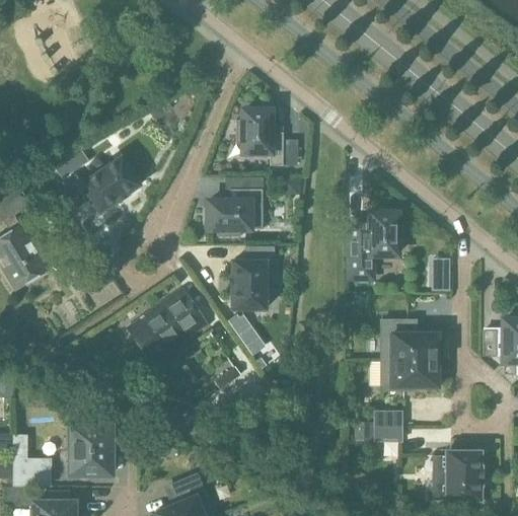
[(60,51),(47,51),(48,65),(61,64),(60,51)]
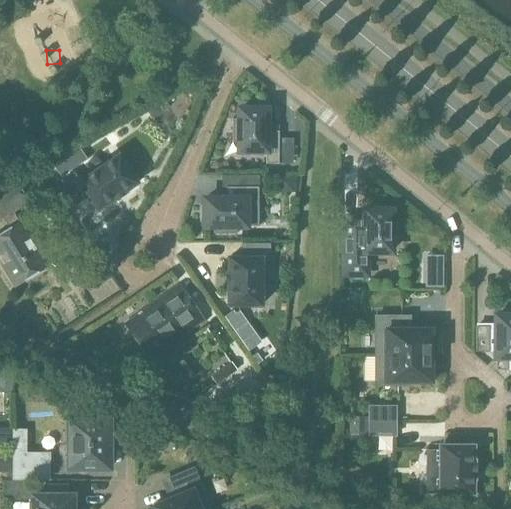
[(279,136),(267,136),(267,108),(261,108),(261,104),(246,104),(246,108),(240,108),(240,116),(233,116),(233,140),(240,140),(240,149),(266,149),(266,161),(279,161),(279,136)]
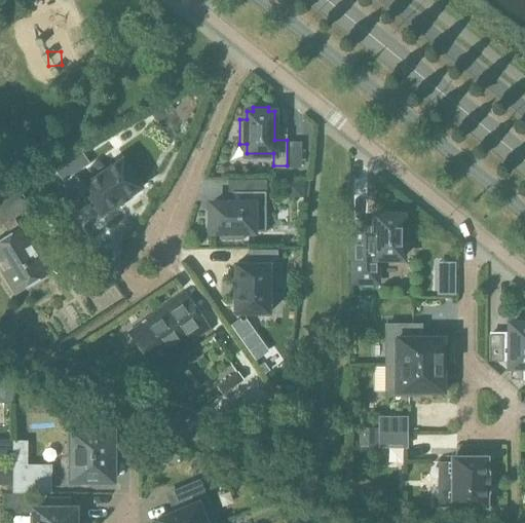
[(288,146),(288,158),(300,158),(300,146),(288,146)]
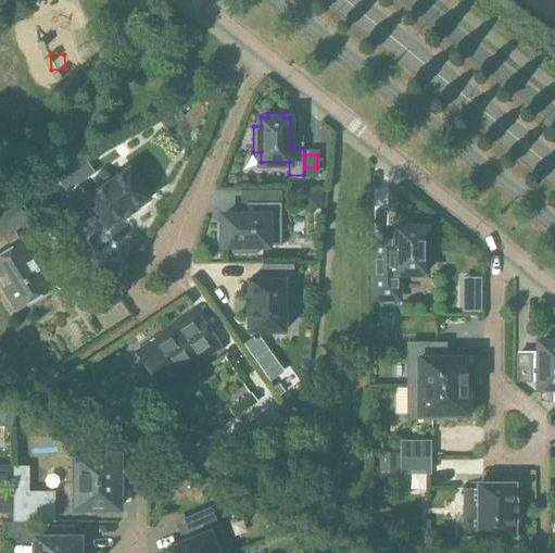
[(137,205),(149,197),(129,167),(87,196),(80,186),(68,195),(85,218),(97,210),(106,225),(120,216),(121,217),(137,205)]
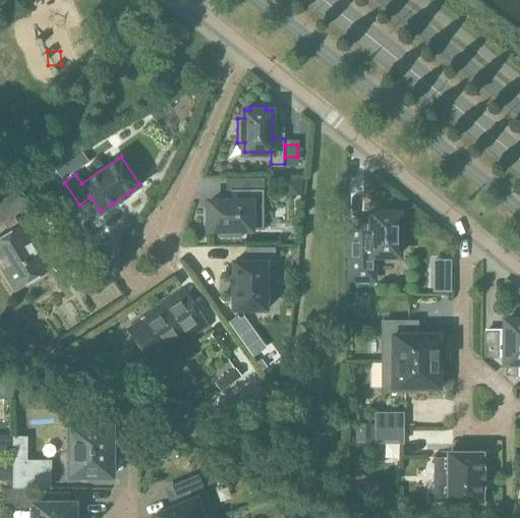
[(65,160),(55,167),(63,178),(73,171),(65,160)]
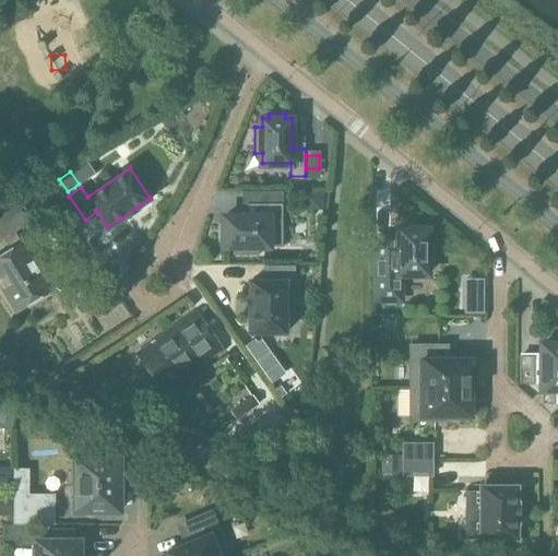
[(324,190),(306,190),(306,197),(318,197),(318,205),(324,205),(324,190)]
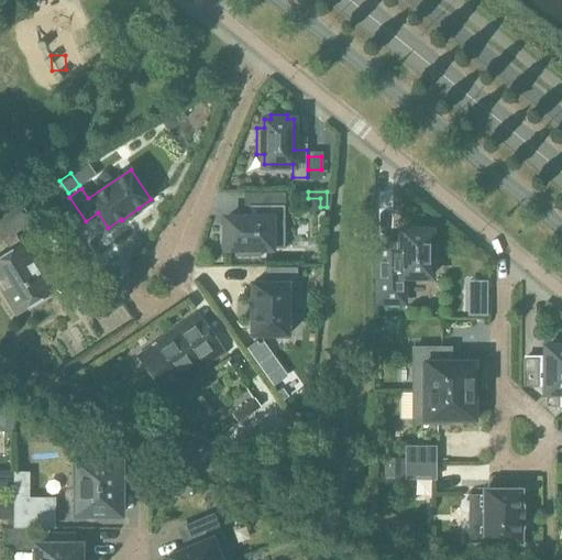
[(0,282),(17,310),(52,289),(23,241),(20,243),(12,230),(30,219),(17,196),(0,205),(0,237),(2,235),(10,249),(0,254),(0,282)]
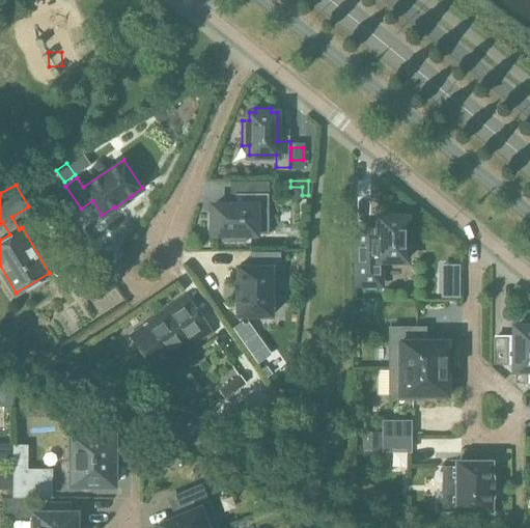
[(242,204),(213,204),(213,211),(208,211),(210,227),(213,226),(213,232),(222,232),(222,240),(247,240),(247,232),(269,232),(269,192),(242,192),(242,204)]
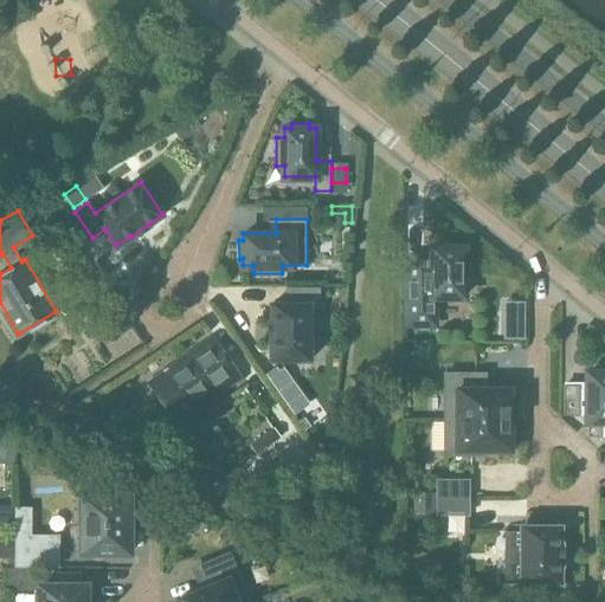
[(116,259),(141,285),(166,263),(141,237),(116,259)]
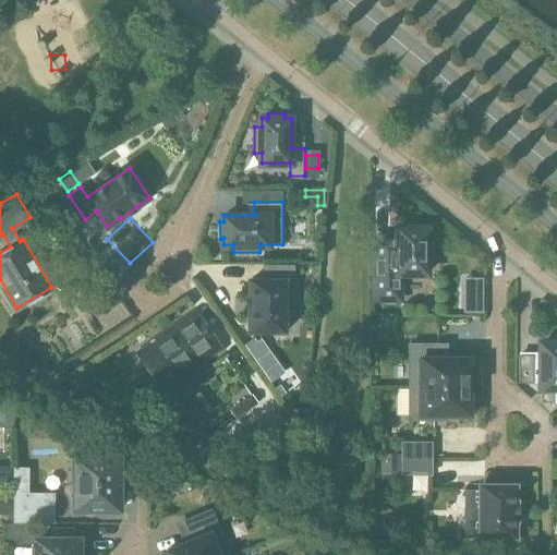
[(376,243),(375,297),(400,297),(400,273),(427,273),(427,263),(435,263),(435,237),(427,237),(427,228),(421,228),(421,224),(403,224),(403,228),(398,228),(398,243),(376,243)]
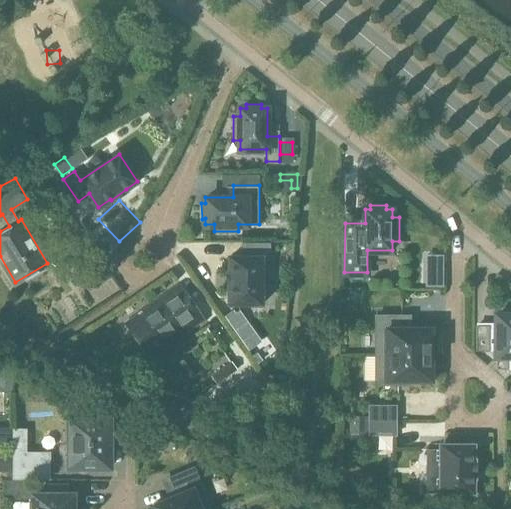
[(269,256),(269,243),(242,242),(242,256),(229,256),(229,270),(228,270),(228,289),(229,289),(229,303),(262,303),(262,257),(269,256)]
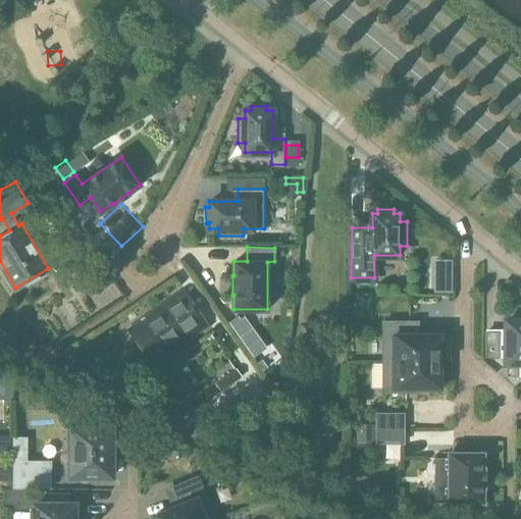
[(434,290),(451,290),(452,259),(434,259),(434,290)]
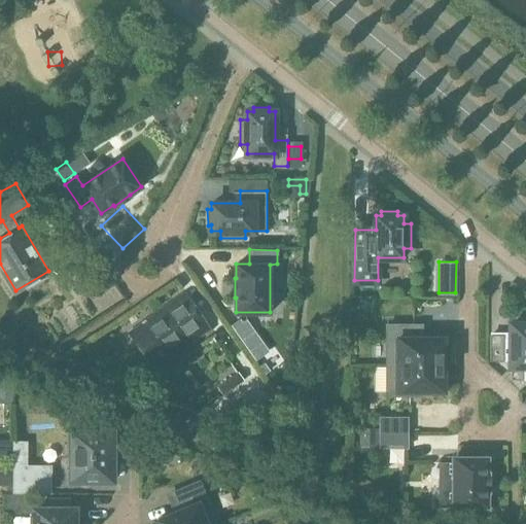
[(176,352),(210,328),(184,291),(130,330),(151,361),(172,347),(176,352)]
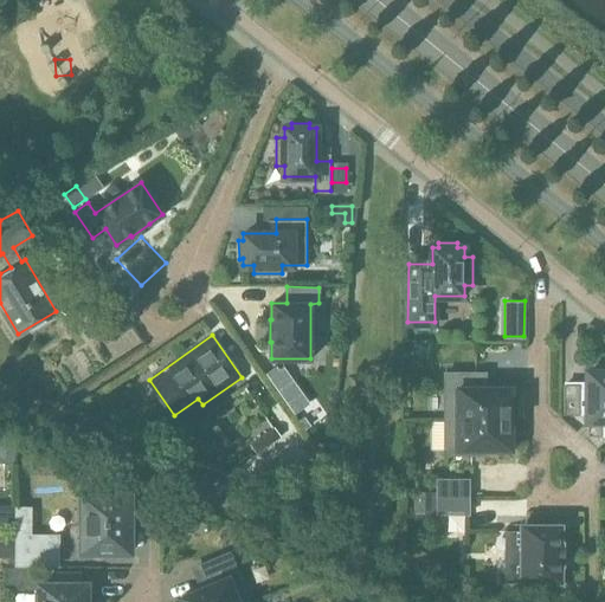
[(281,375),(272,381),(295,412),(308,401),(284,367),(278,370),(281,375)]
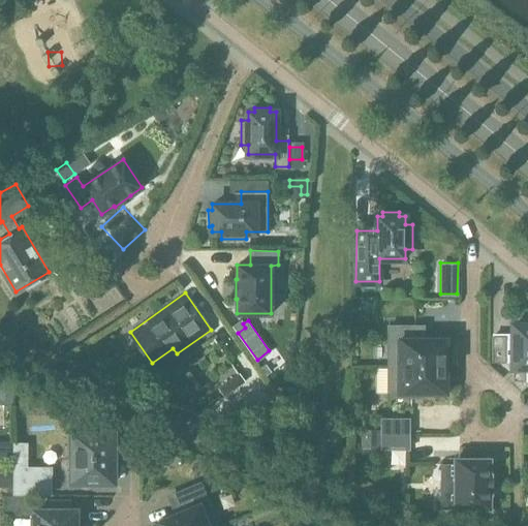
[(492,335),(492,362),(505,362),(505,361),(513,361),(513,380),(525,380),(525,379),(527,379),(527,320),(519,321),(519,325),(513,325),(513,338),(505,338),(505,335),(492,335)]
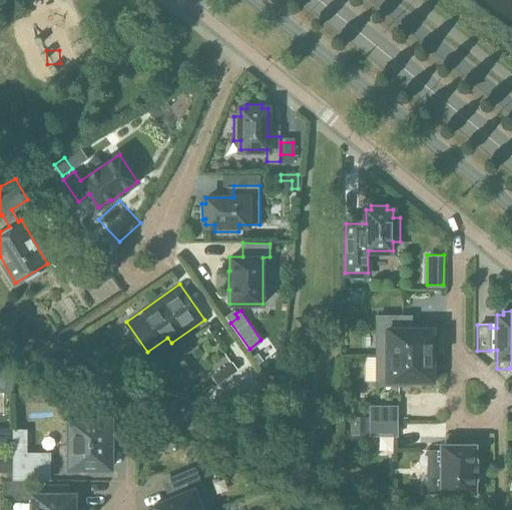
[(377,355),(401,355),(435,355),(435,334),(433,334),(433,329),(403,329),(403,315),(377,315),(377,355)]
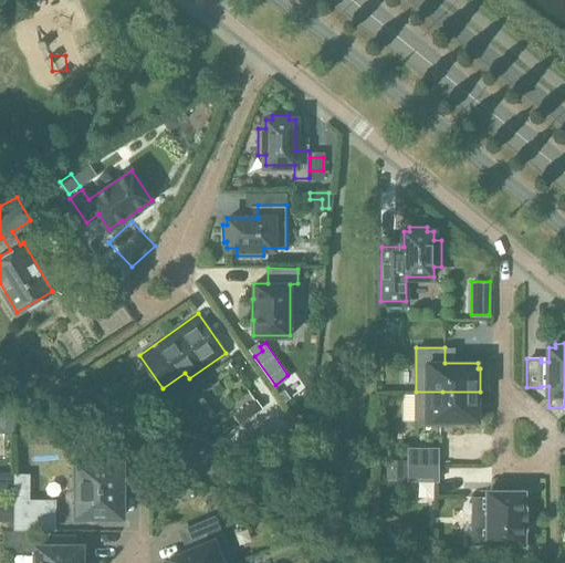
[(442,392),(416,392),(416,420),(420,420),(420,424),(440,424),(440,420),(478,420),(478,414),(480,414),(480,392),(442,392)]
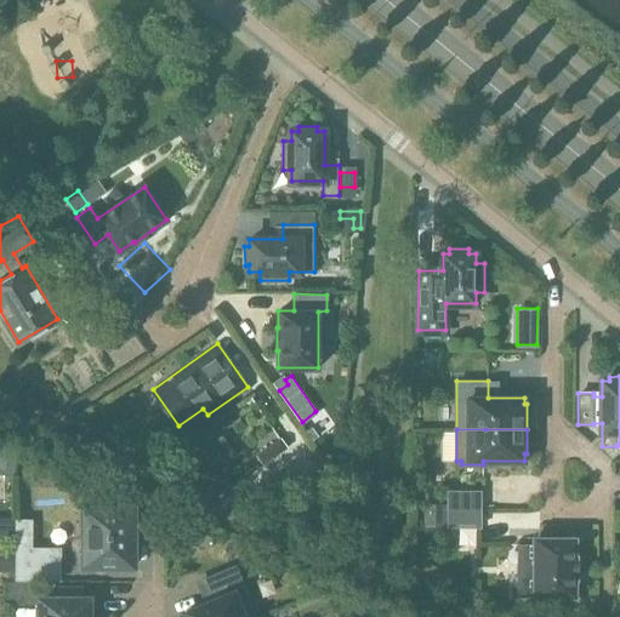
[(286,446),(282,438),(259,453),(265,462),(286,446)]
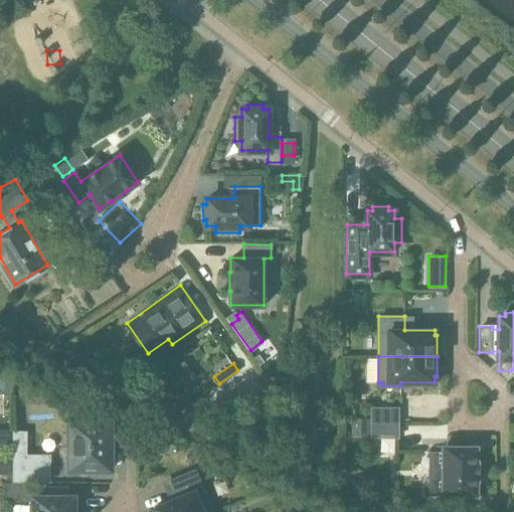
[(398,421),(398,406),(371,406),(371,421),(398,421)]
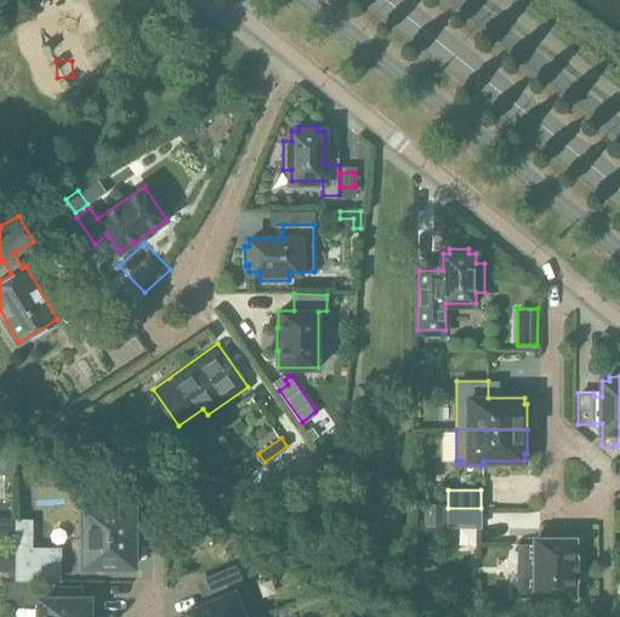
[(426,501),(425,523),(444,523),(445,501),(426,501)]
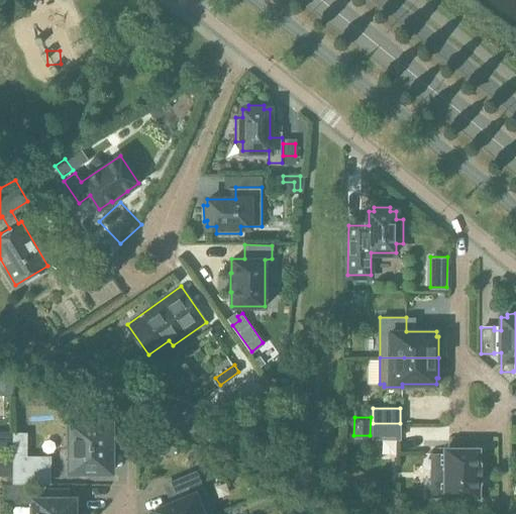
[(70,471),(110,471),(110,453),(108,453),(108,447),(110,447),(110,441),(114,441),(114,431),(110,431),(110,424),(84,424),(84,421),(67,421),(67,437),(70,437),(70,453),(67,453),(67,465),(70,465),(70,471)]
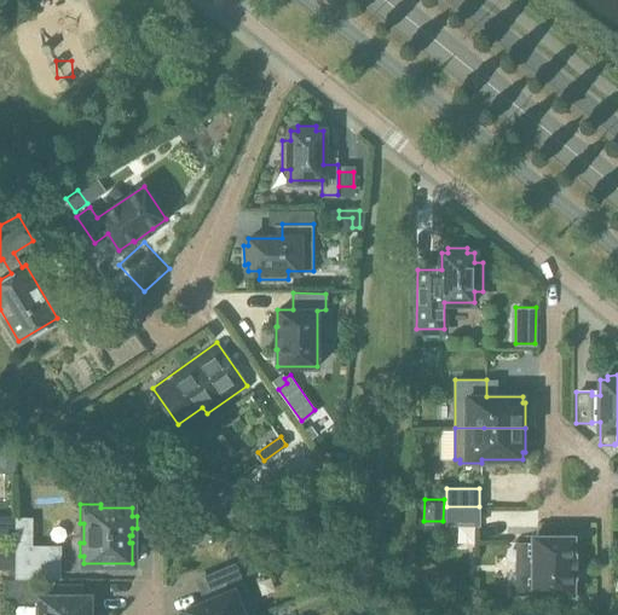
[(479,523),(479,506),(446,506),(446,523),(479,523)]
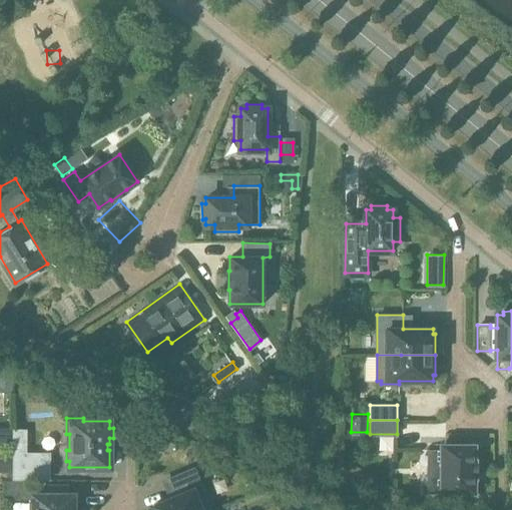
[(0,441),(13,441),(13,427),(0,427),(0,441)]
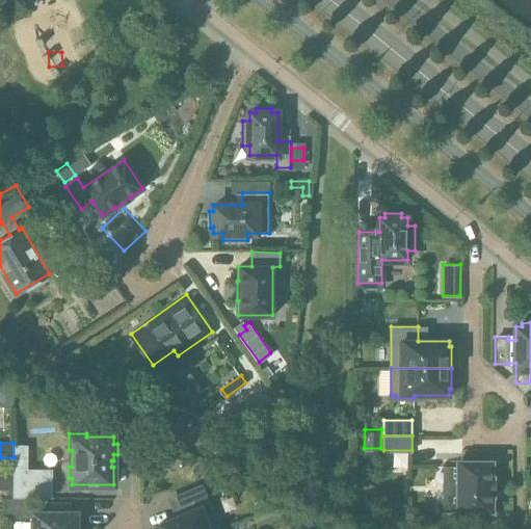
[(457,461),(457,510),(492,510),(492,496),(493,496),(493,476),(492,476),(492,461),(488,461),(488,454),(461,454),(461,461),(457,461)]
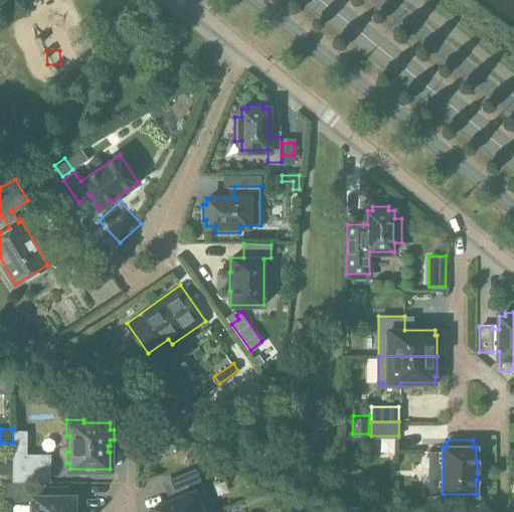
[(13,453),(13,459),(13,481),(25,481),(25,453),(13,453)]
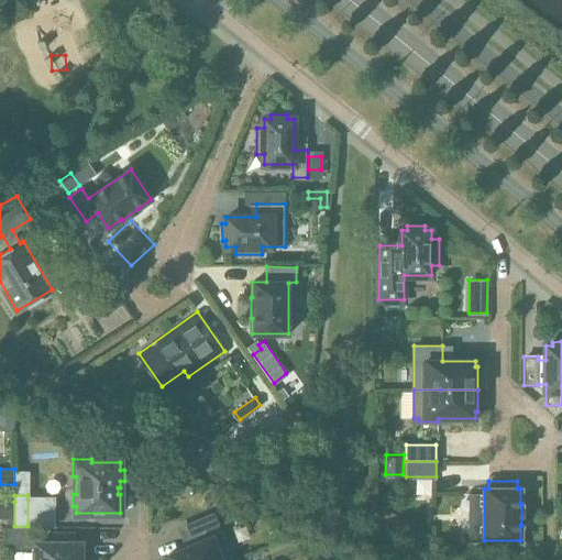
[(12,498),(0,498),(0,517),(12,517),(12,498)]
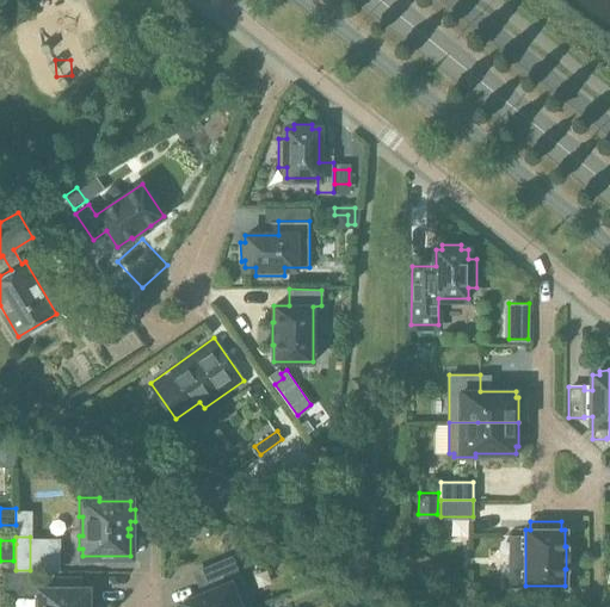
[(248,606),(253,606),(233,556),(203,568),(211,589),(179,602),(180,606),(248,606)]
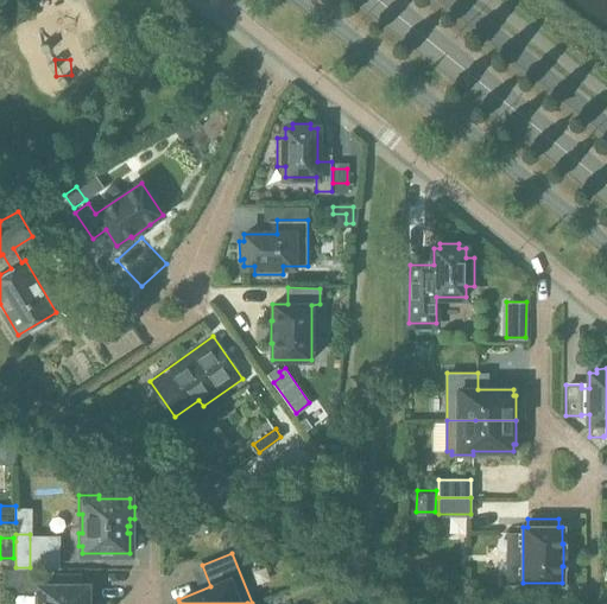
[(86,603),(87,586),(82,586),(82,572),(56,572),(56,586),(39,586),(39,592),(36,592),(35,603),(86,603)]
